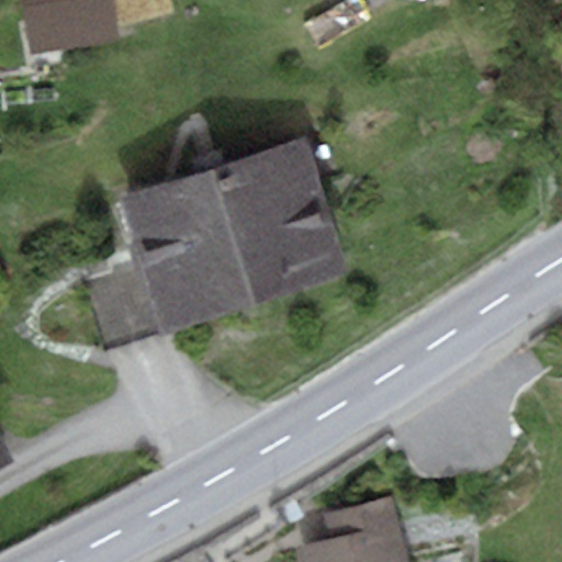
[(110,0),(21,0),(30,51),(116,36),(110,0)]
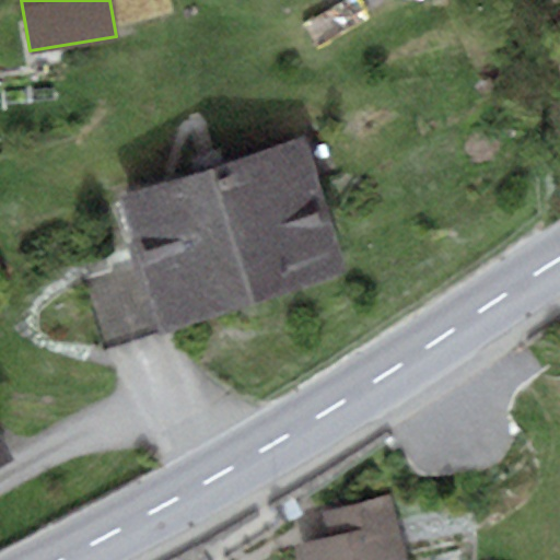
[(170,0),(115,0),(123,25),(173,11),(170,0)]
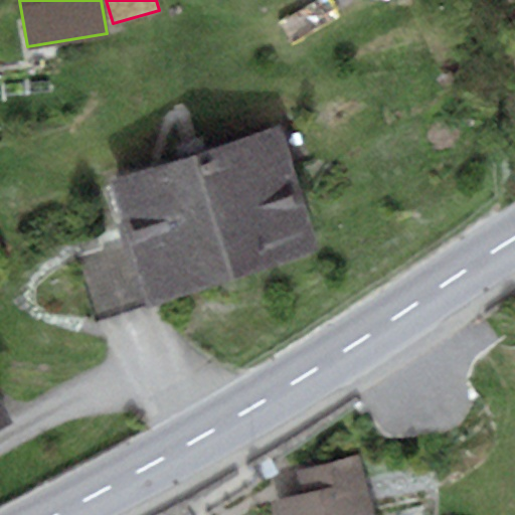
[(318,251),(279,128),(110,180),(130,240),(149,305),(318,251)]
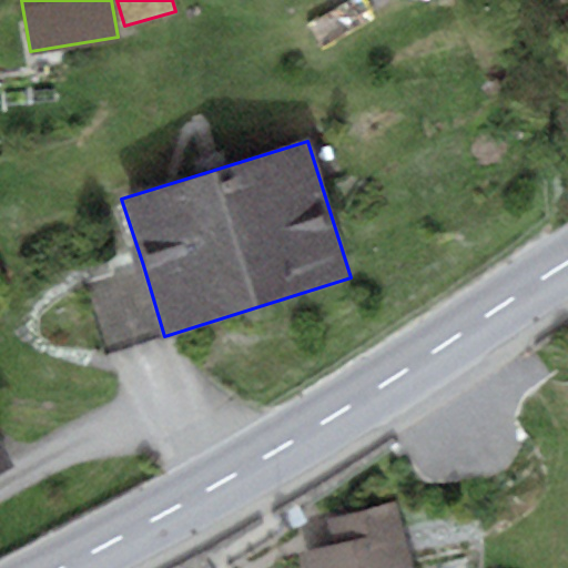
[(164,336),(143,265),(87,282),(108,353),(164,336)]
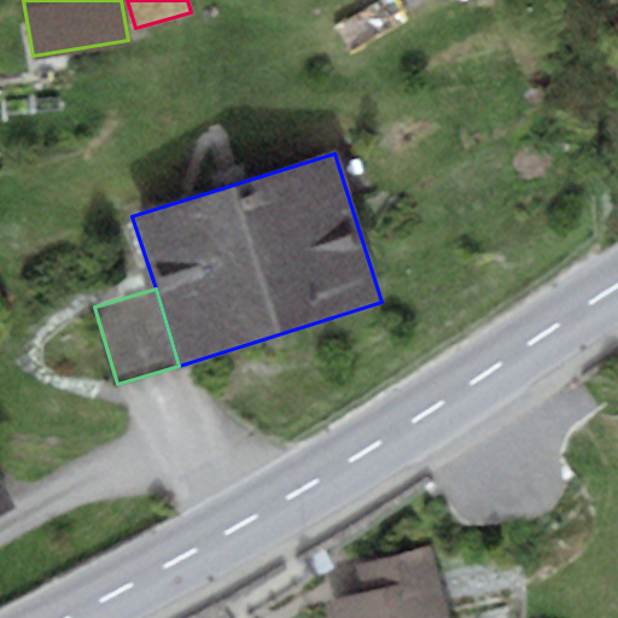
[(355,563),(362,593),(331,600),(334,617),(450,617),(435,544),(355,563)]
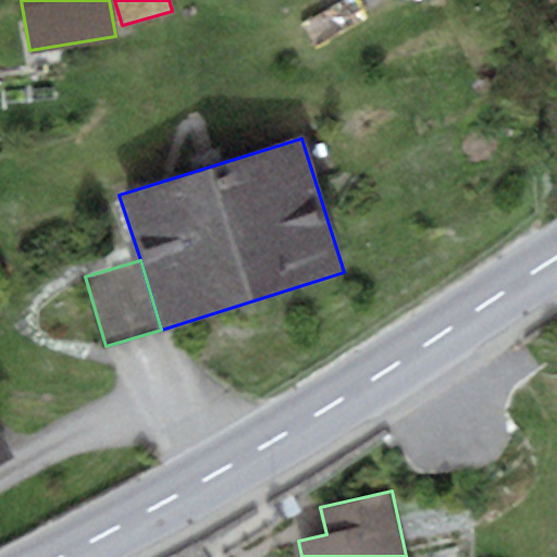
All buildings are outlined.
